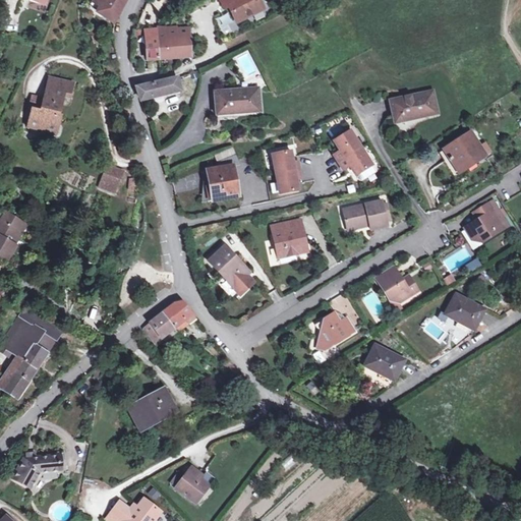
[(99,12),(98,14),(113,23),(125,0),(95,0),(94,4),(99,7),(97,10),(99,12)]
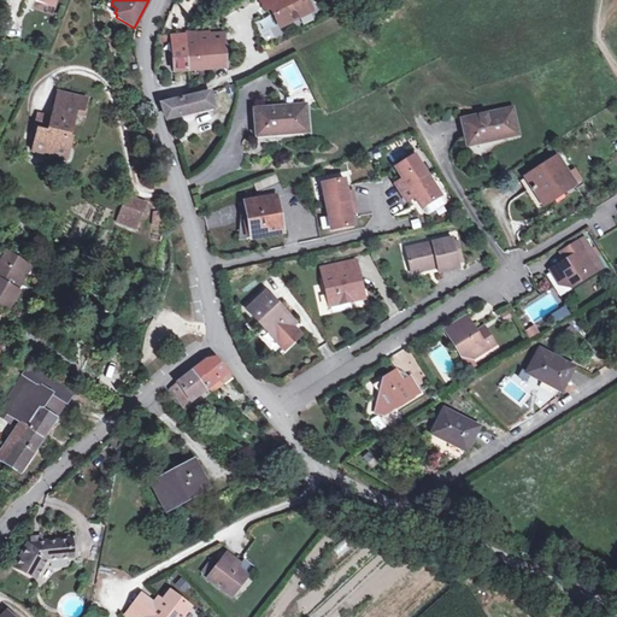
[(172,0),(165,19),(175,23),(183,0),(182,0),(172,0)]
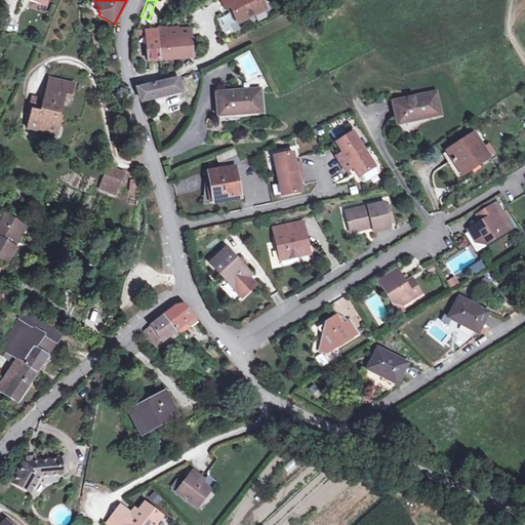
[(219,0),(225,10),(229,8),(237,24),(265,10),(258,0),(219,0)]
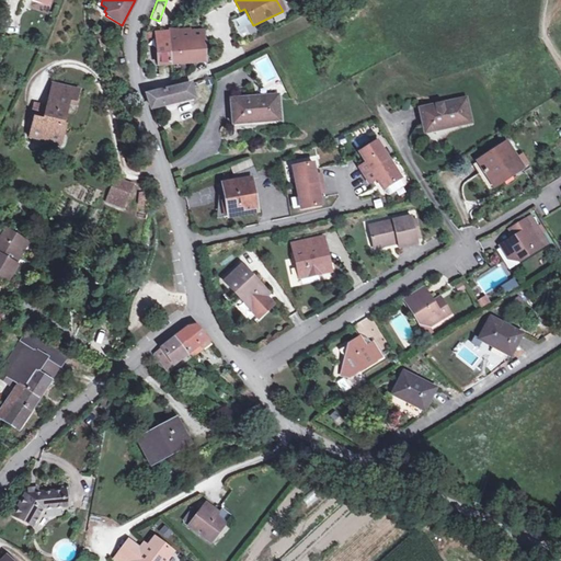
[(157,65),(171,64),(182,64),(206,61),(204,31),(180,33),(169,33),(155,34),(157,65)]
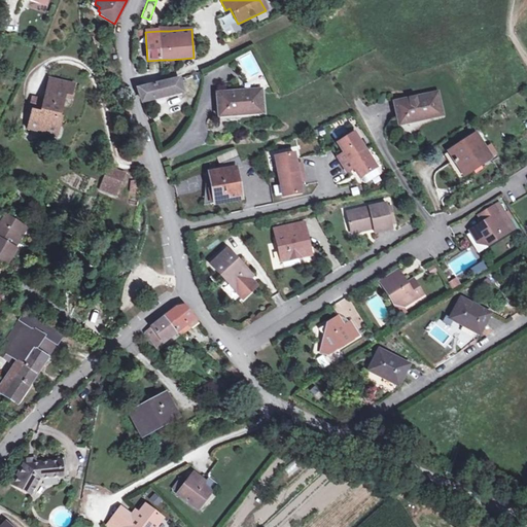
[(248,80),(264,73),(253,53),(239,60),(248,80)]
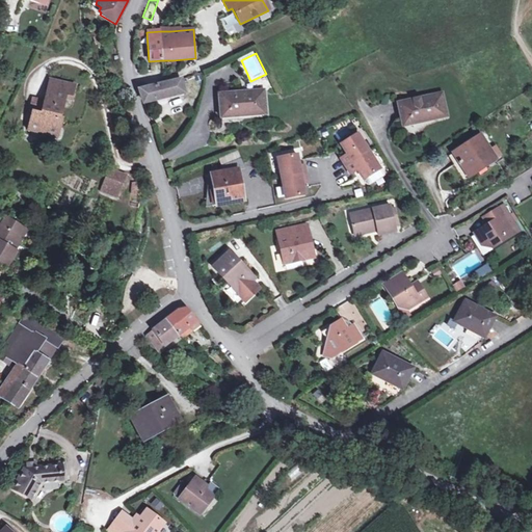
[(181,78),(175,80),(163,83),(139,89),(143,104),(185,94),(181,78)]
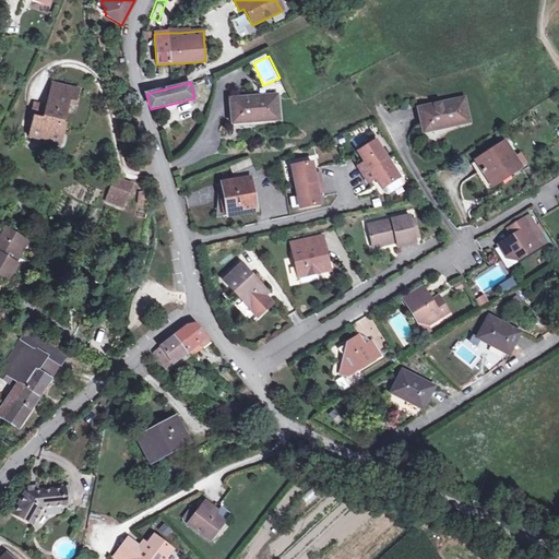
[(54,84),(48,108),(46,119),(36,117),(35,121),(31,137),(60,144),(66,125),(62,123),(69,100),(76,102),(79,91),(54,84)]
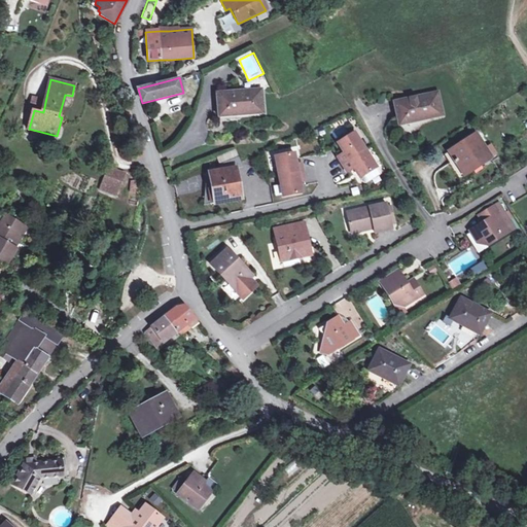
[(225,109),(226,116),(264,113),(261,91),(246,92),(246,94),(239,94),(239,93),(216,94),(218,110),(225,109)]
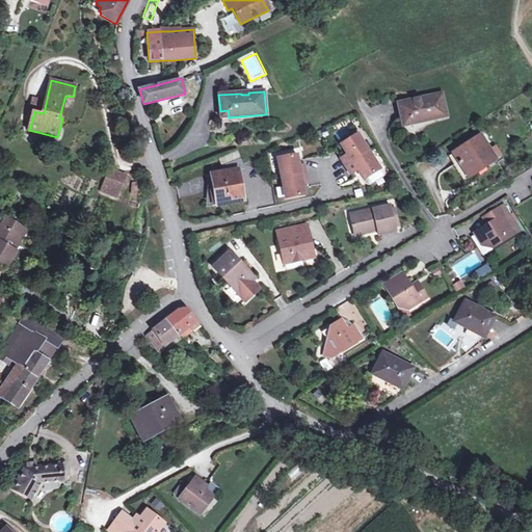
[(408,117),(409,125),(446,116),(441,95),(426,98),(426,99),(419,101),(419,99),(397,104),(400,120),(408,117)]
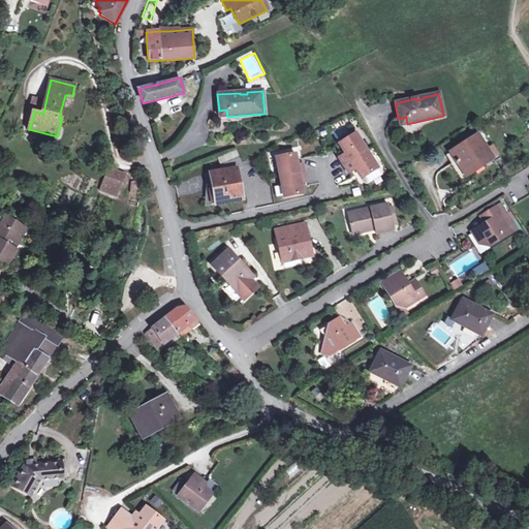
[(43,113),(45,102),(34,99),(31,115),(33,115),(34,111),(43,113)]
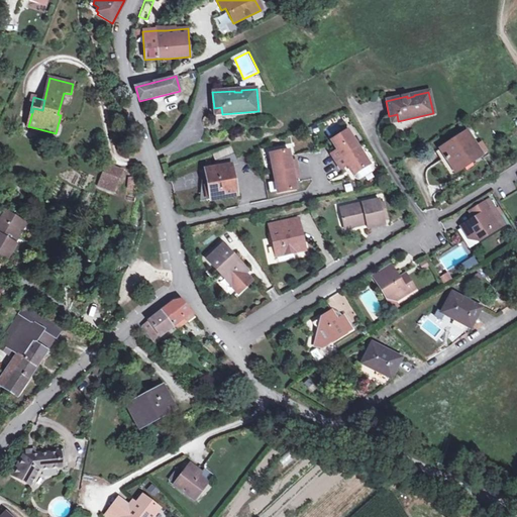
[(391,123),(398,121),(397,114),(389,116),(391,123)]
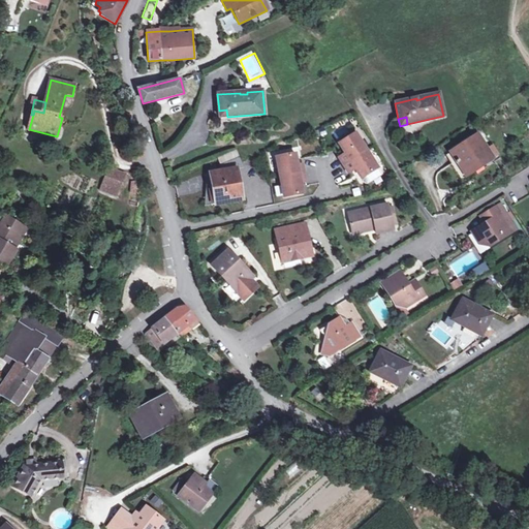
[(338,157),(343,165),(367,151),(362,143),(354,132),(339,143),(345,153),(338,157)]
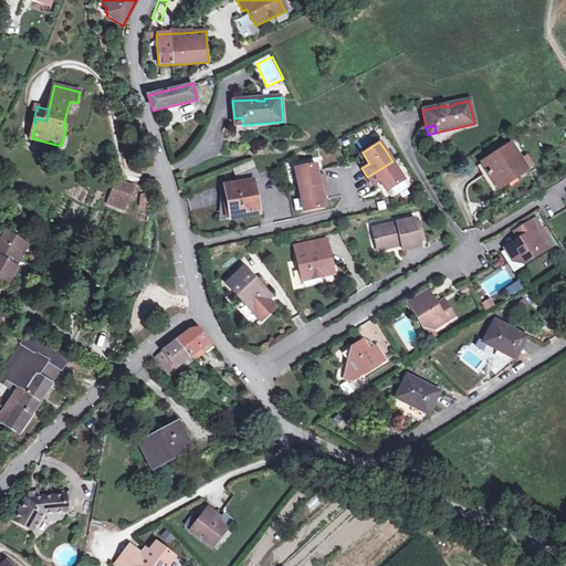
[(513,173),(516,178),(527,170),(511,145),(481,164),(494,184),(513,173)]
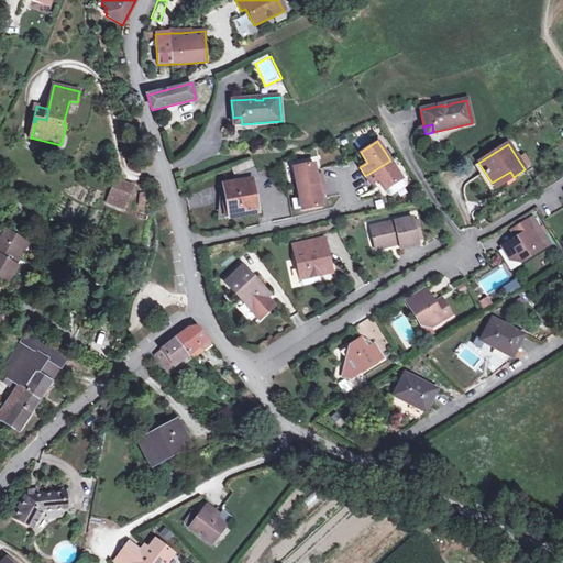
[(401,178),(395,167),(390,161),(365,176),(371,184),(377,178),(384,189),(401,178)]
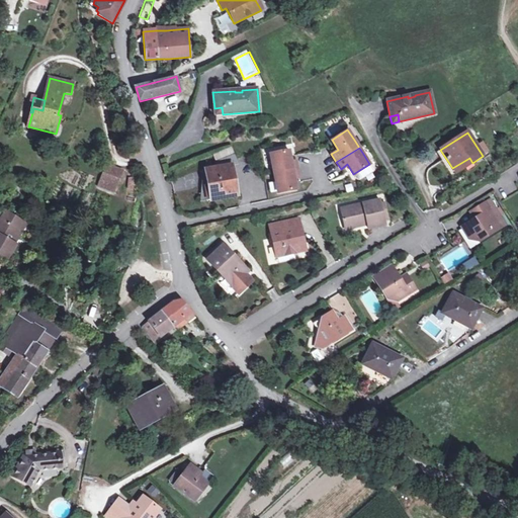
[(213,156),(217,162),(234,156),(231,149),(213,156)]
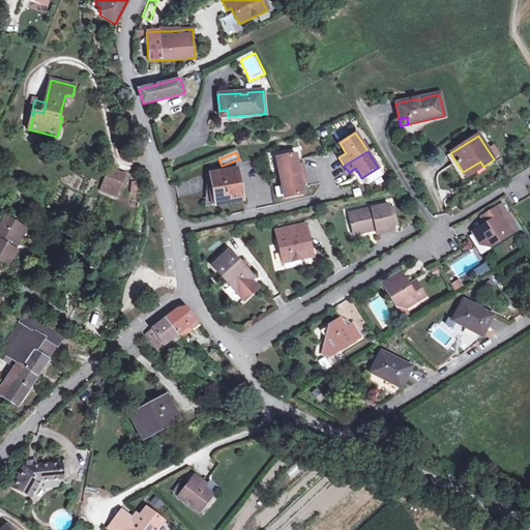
[(463,172),(450,153),(446,155),(463,180),(483,167),(480,162),(463,172)]
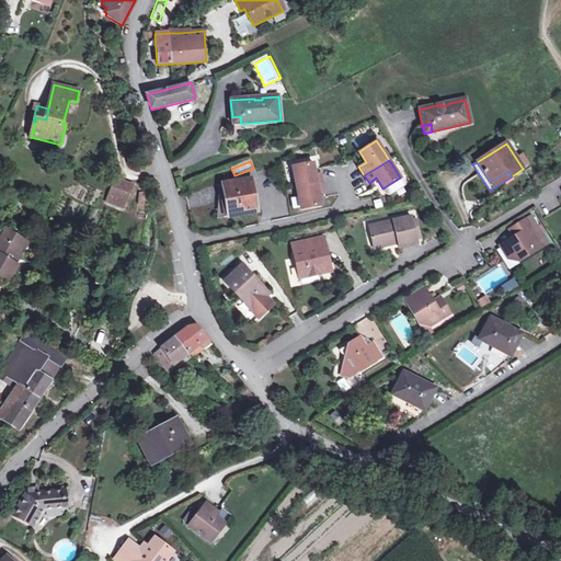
[(321,175),(316,176),(313,164),(293,169),(295,181),(297,189),(322,183),(321,175)]
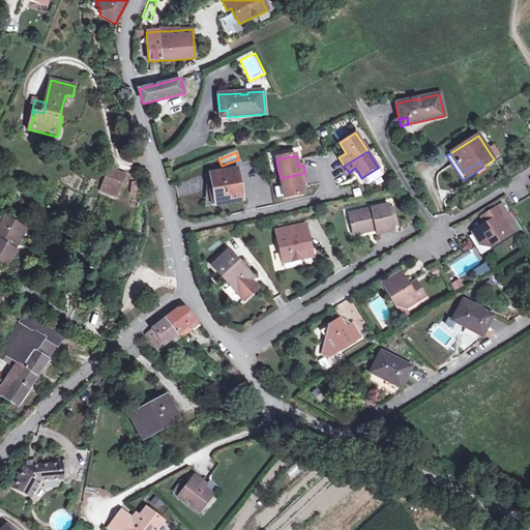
[(383,175),(378,168),(361,178),(366,185),(383,175)]
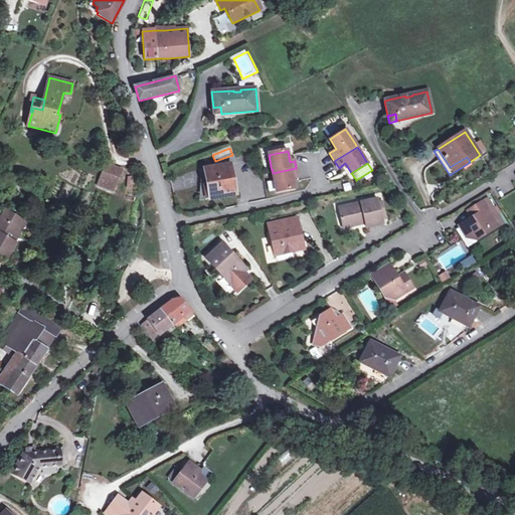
[(106,165),(100,180),(115,186),(121,171),(106,165)]
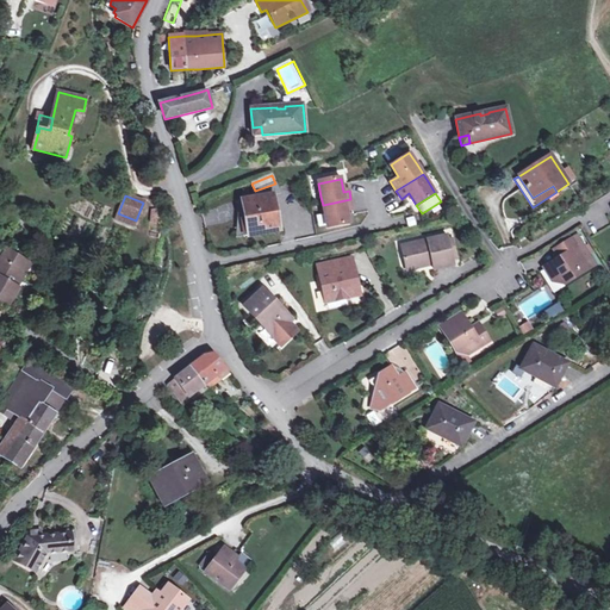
[(273,195),(244,200),(247,217),(242,218),(244,236),(254,235),(279,230),(273,195)]
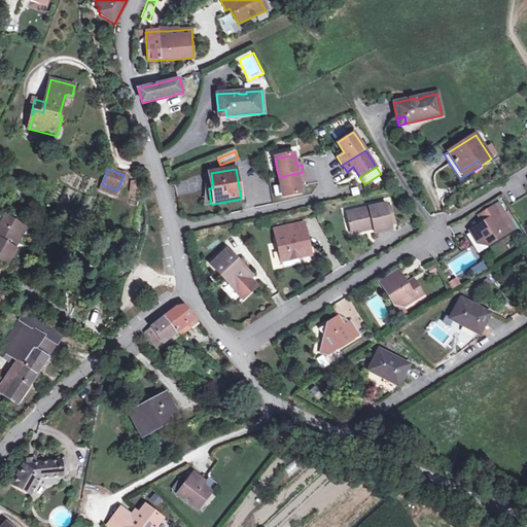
[(302,194),(300,183),(305,181),(303,172),(279,177),(281,186),(283,198),(302,194)]
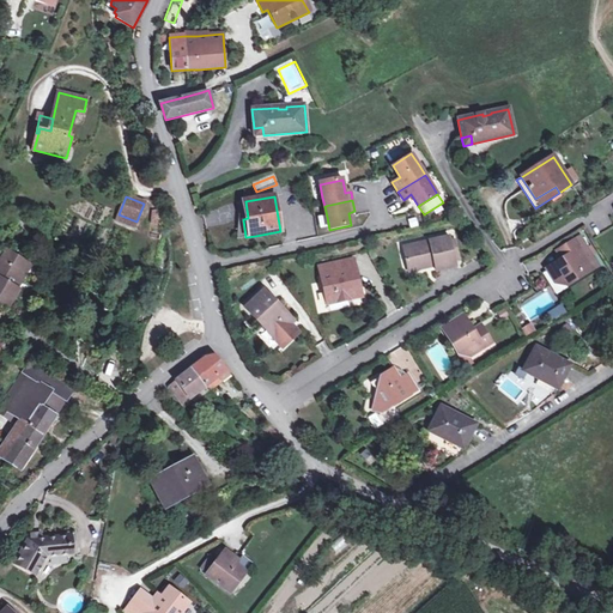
[(137,222),(119,214),(116,220),(134,228),(137,222)]
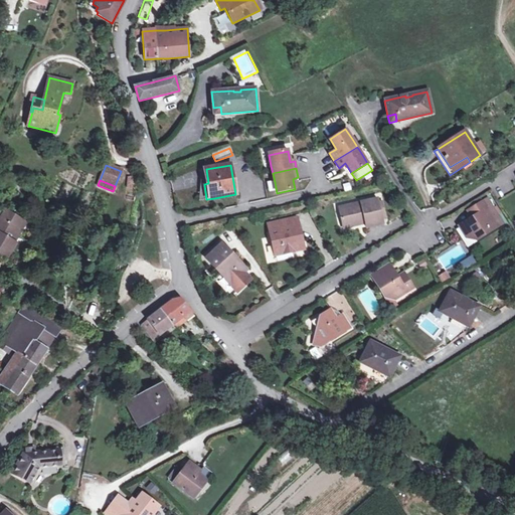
[(476,214),(472,217),(460,225),(467,237),(472,233),(476,239),(497,226),(488,209),(490,208),(485,199),(472,208),(476,214)]
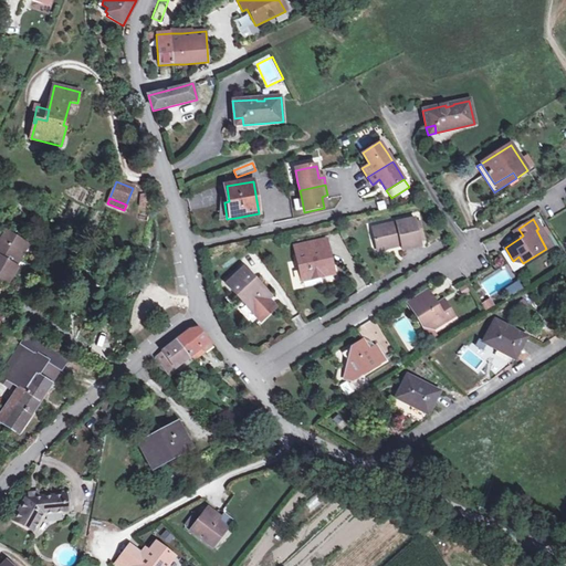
[(423,248),(422,243),(418,223),(417,220),(374,230),(378,251),(401,245),(404,252),(423,248)]
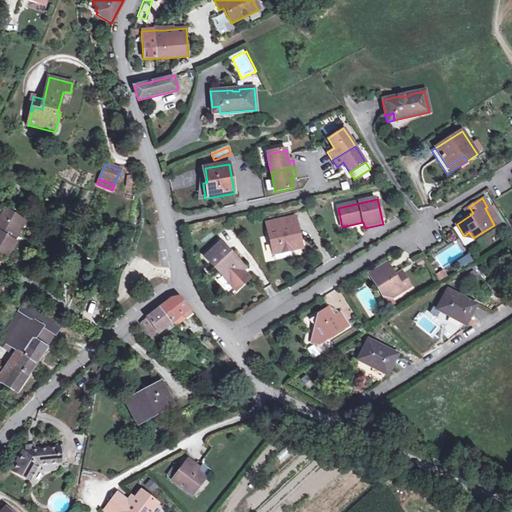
[(378,202),(382,220),(387,219),(383,201),(378,202)]
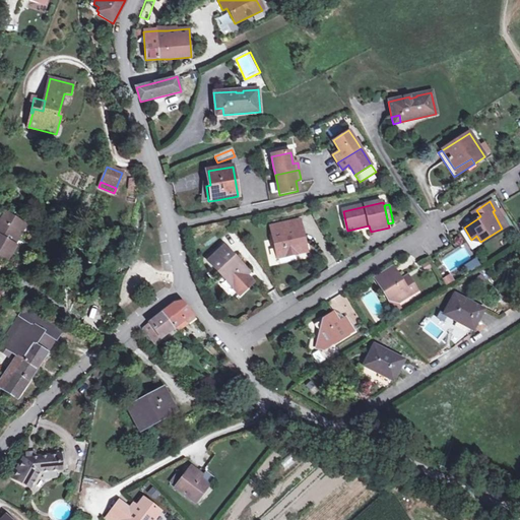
[(5,213),(0,221),(0,258),(6,262),(15,247),(11,245),(23,223),(5,213)]
